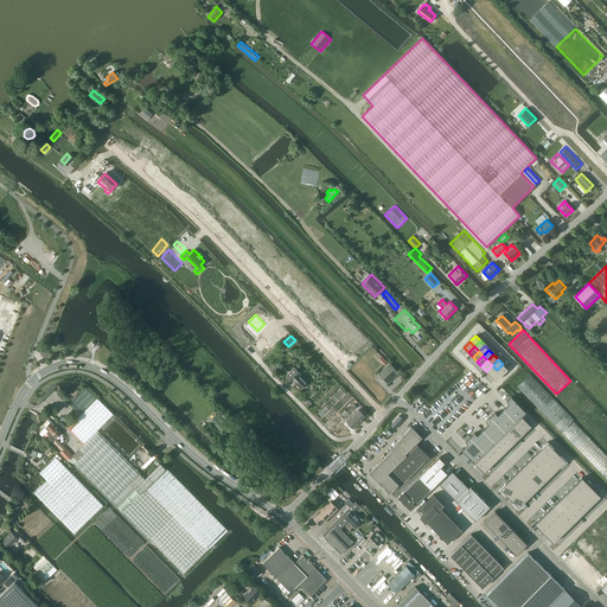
[(388,382),(398,372),(390,364),(379,374),(388,382)]
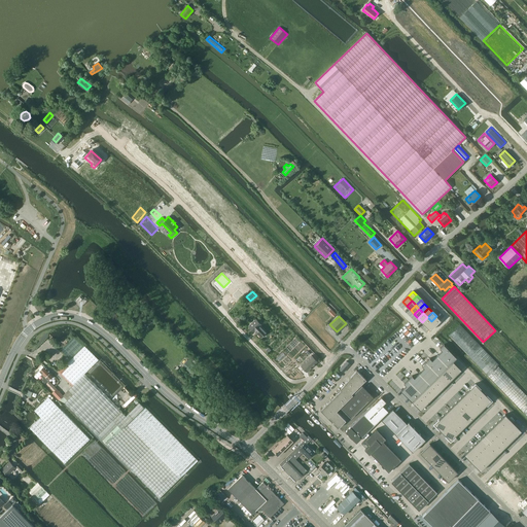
[(441,320),(436,316),(431,321),(435,325),(441,320)]
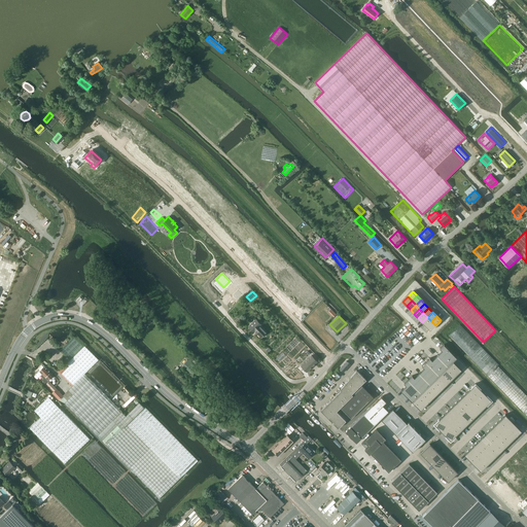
[(426,326),(431,321),(427,317),(422,322),(426,326)]
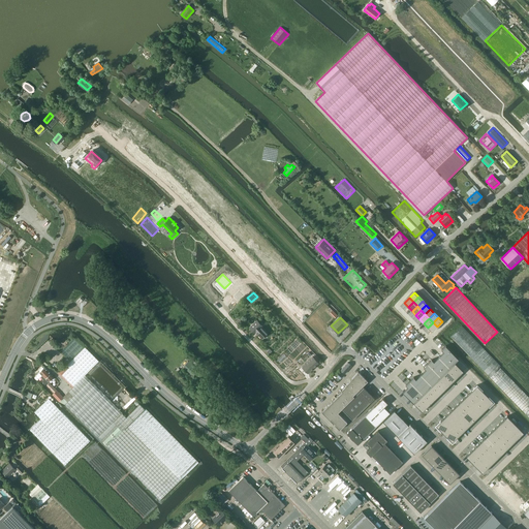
[(270,334),(263,328),(265,327),(258,320),(251,328),(256,334),(257,333),(263,339),(270,334)]
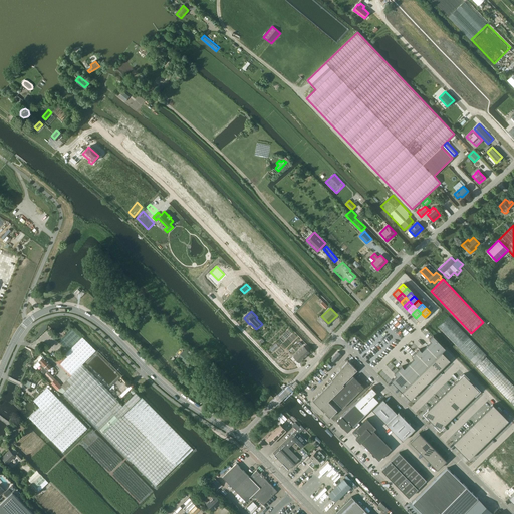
[(420,322),(425,317),(421,313),(416,318),(420,322)]
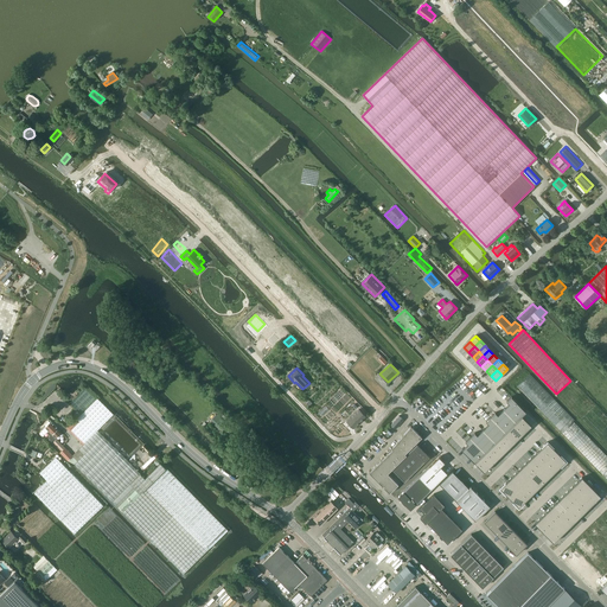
[(606,455),(573,421),(575,420),(530,374),(517,387),(541,410),(562,432),(600,471),(606,478),(606,455)]
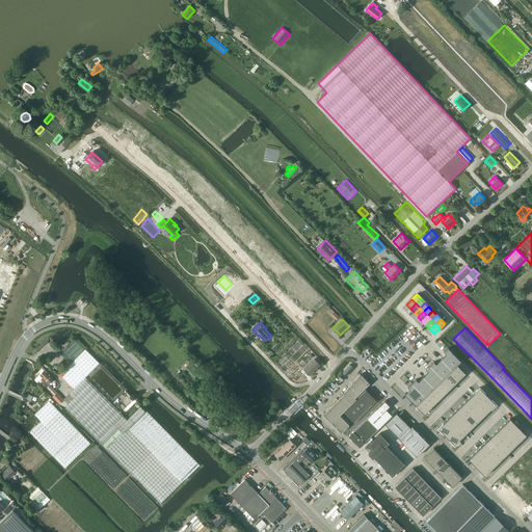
[(54,395),(53,396),(59,403),(65,406),(75,416),(103,444),(104,444),(107,448),(161,503),(200,466),(152,416),(147,410),(141,405),(127,419),(124,416),(85,377),(100,363),(85,349),(84,350),(75,340),(60,353),(71,364),(60,374),(74,389),(63,399),(57,392),(54,395)]
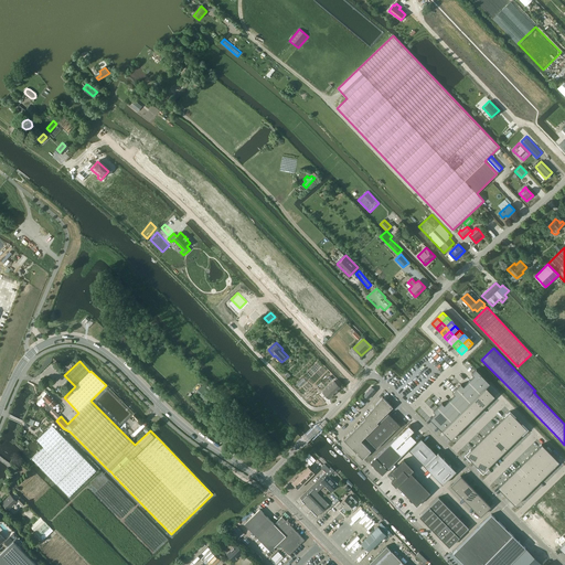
[(436,413),(430,418),(441,430),(443,430),(447,426),(451,422),(456,417),(460,413),(464,408),(468,404),(472,400),(477,395),(481,392),(486,387),(490,383),(476,369),(471,373),(473,375),(464,386),(461,384),(452,392),(455,394),(445,405),(441,403),(434,411),(436,413)]
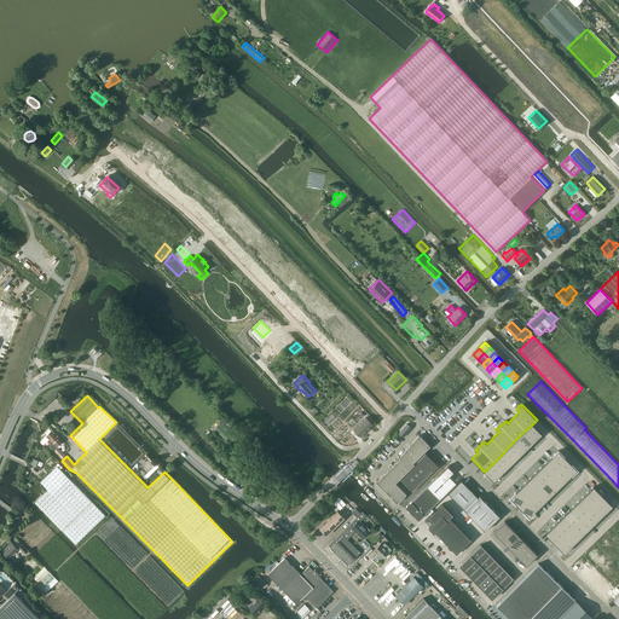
[(360,437),(372,424),(366,417),(353,429),(360,437)]
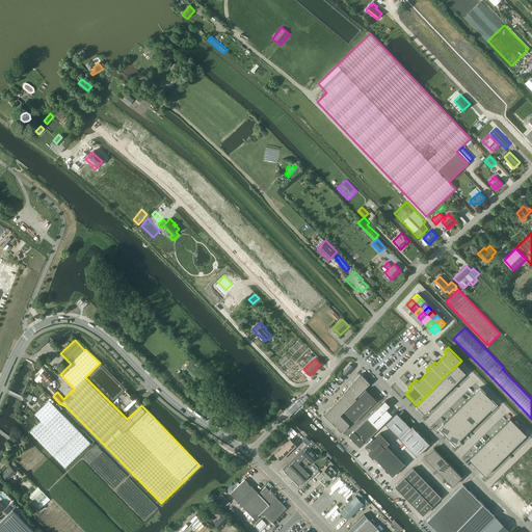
[(189,363),(184,369),(192,376),(195,372),(190,367),(192,366),(189,363)]
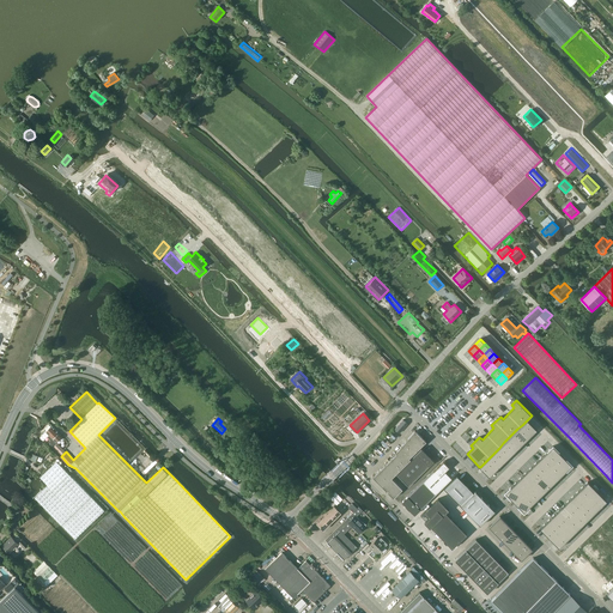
[(404,419),(395,429),(400,432),(408,424),(404,419)]
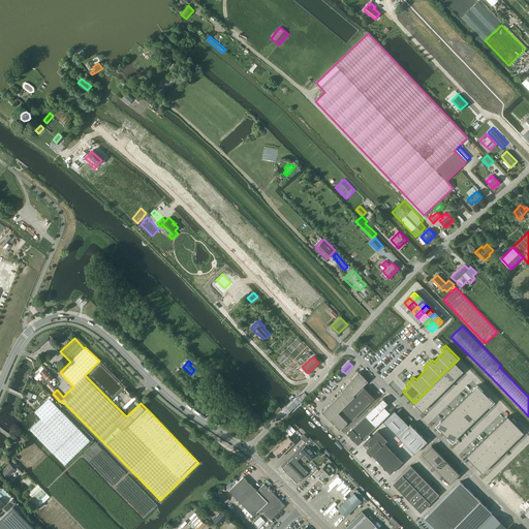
[(455,363),(450,367),(459,375),(463,371),(455,363)]
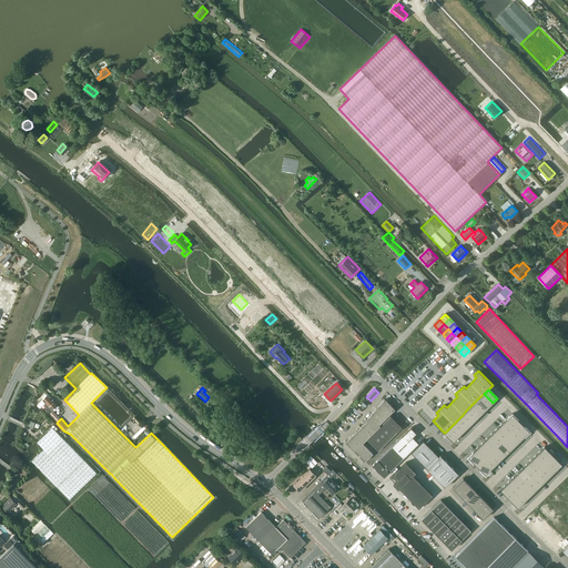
[(48,394),(42,399),(46,403),(43,405),(47,408),(44,409),(50,414),(58,422),(61,418),(52,411),(58,405),(48,394)]
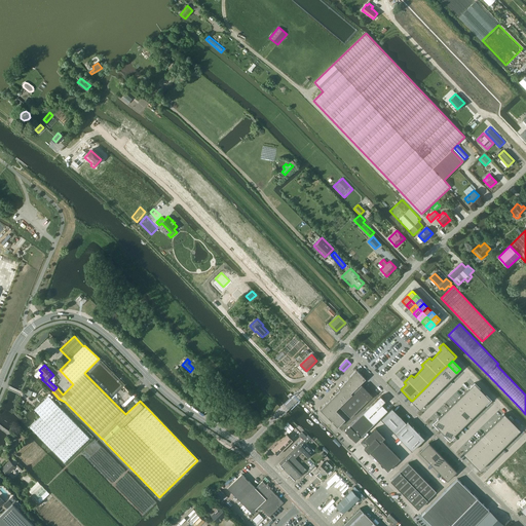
[(448,365),(444,368),(452,377),(456,373),(448,365)]
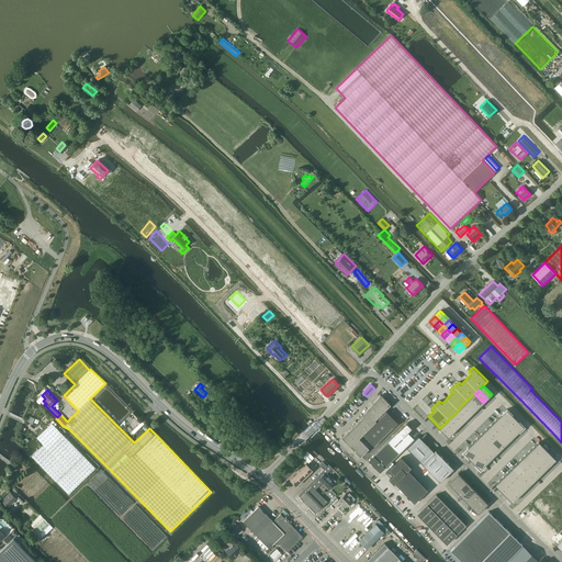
[(474,393),(470,397),(479,406),(483,403),(474,393)]
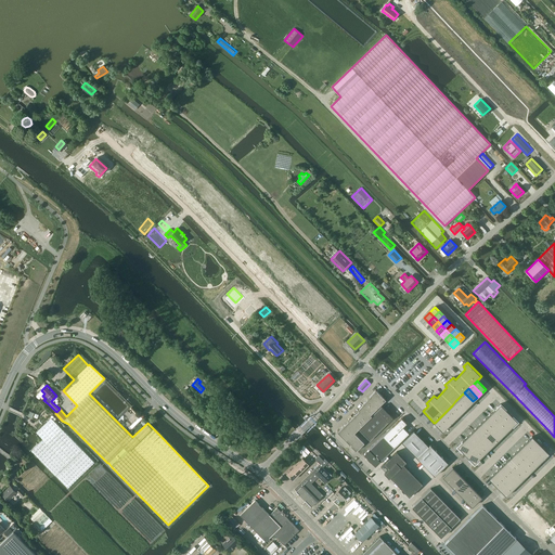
[(359,410),(337,431),(357,451),(364,442),(355,433),(359,428),(370,418),(372,415),(371,414),(385,400),(386,399),(384,398),(376,389),(373,392),(370,397),(359,409),(359,410)]
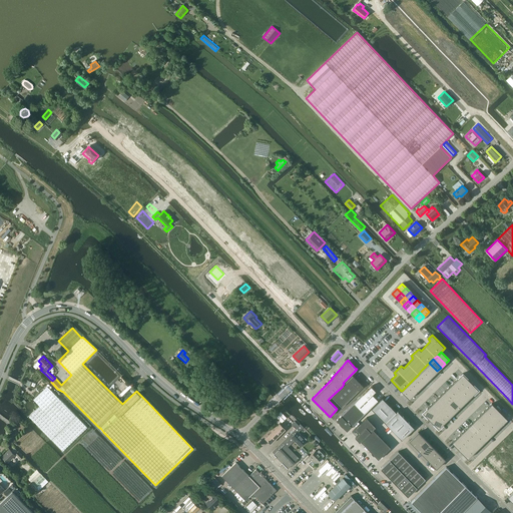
[(429,363),(425,367),(433,375),(437,371),(429,363)]
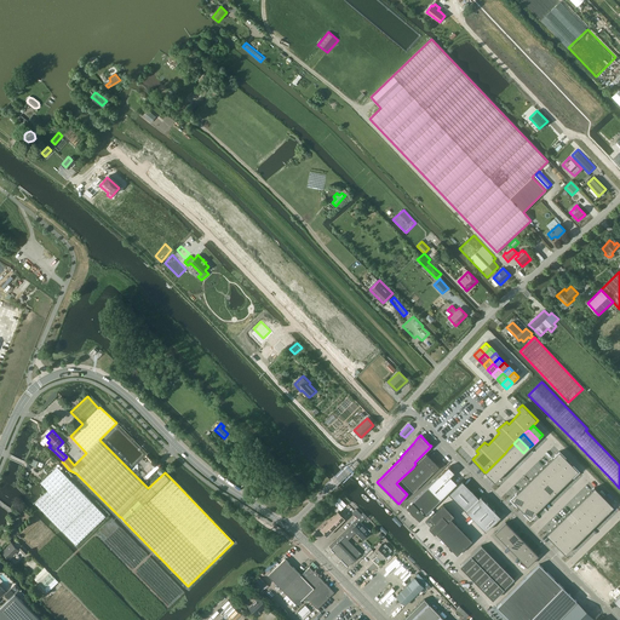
[(514,443),(509,448),(518,458),(523,453),(514,443)]
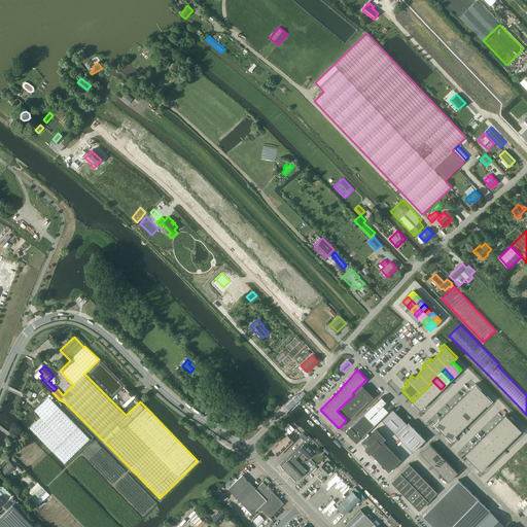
[(432,381),(429,385),(436,393),(441,389),(432,381)]
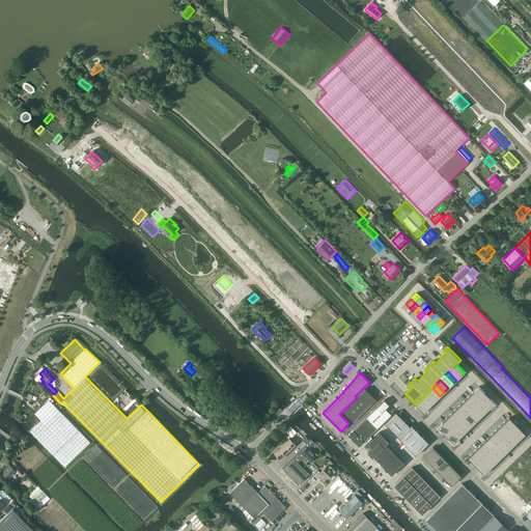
[(479,386),(474,391),(482,399),(487,394),(479,386)]
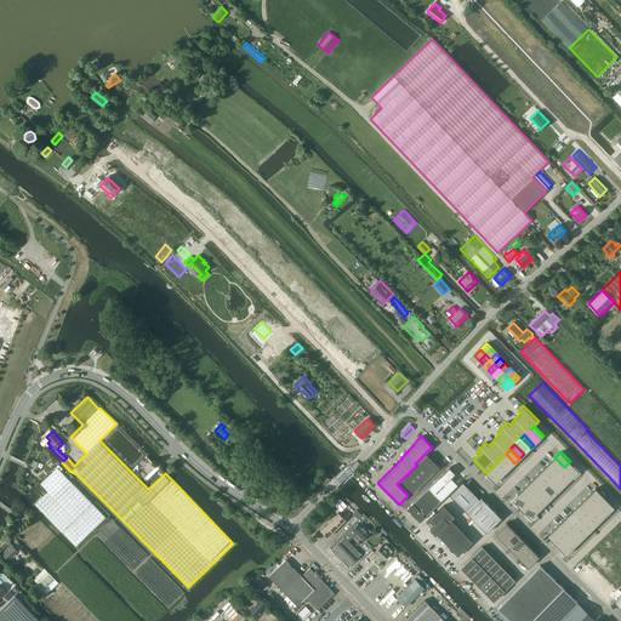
[(414,468),(402,479),(414,493),(439,467),(427,454),(416,465),(414,468)]
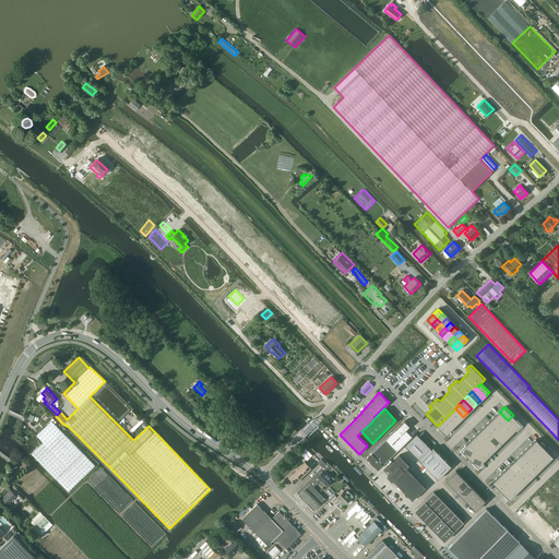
[(455,408),(451,413),(459,421),(463,417),(455,408)]
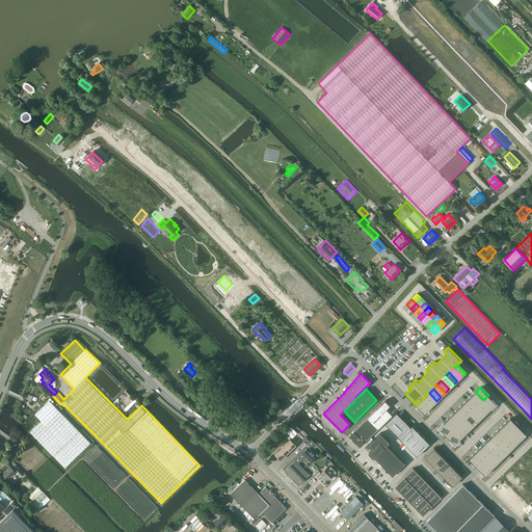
[(475,392),(470,397),(478,405),(483,400),(475,392)]
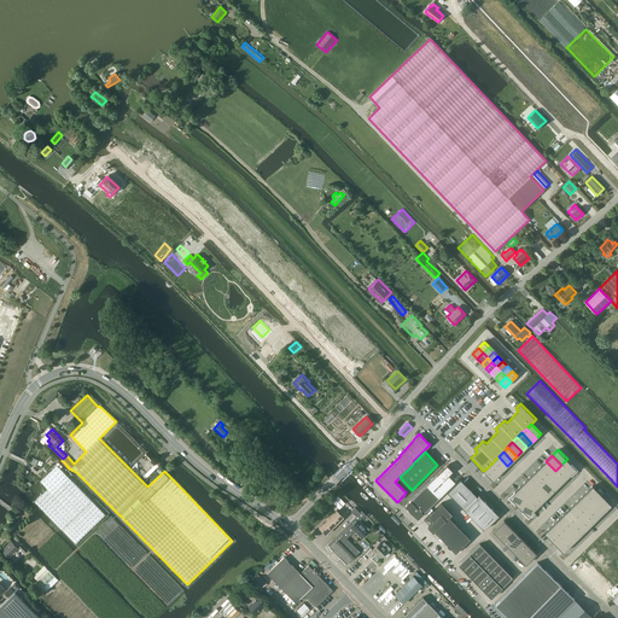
[(499,456),(494,461),(503,471),(507,466),(499,456)]
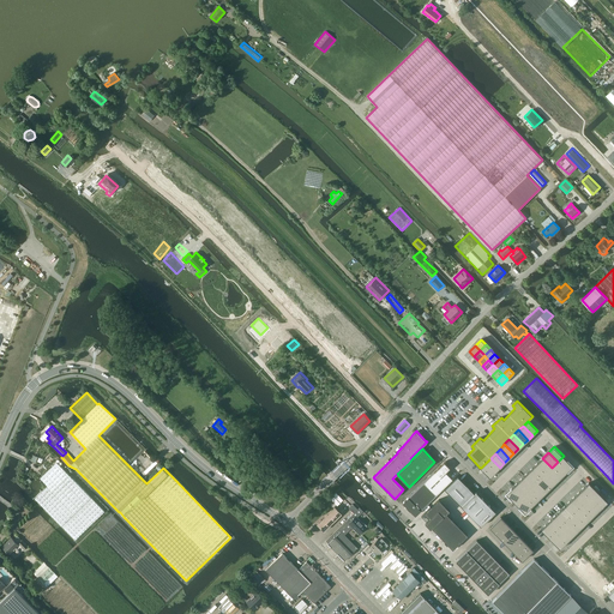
[(564,456),(558,462),(566,471),(572,465),(564,456)]
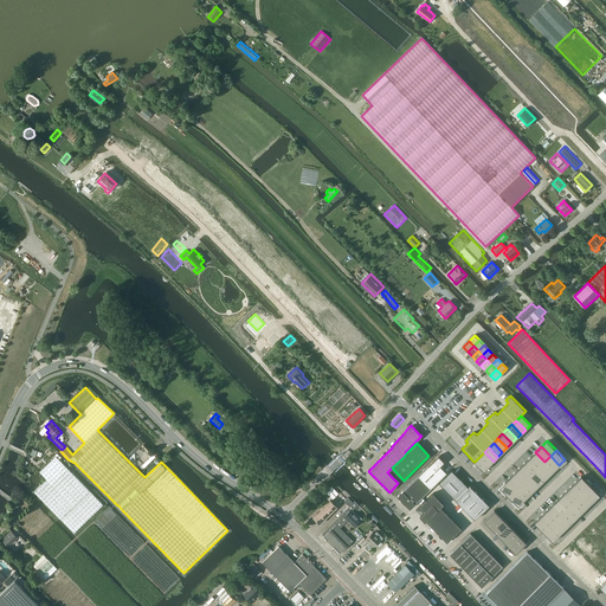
[(484,452),(479,457),(489,466),(494,462),(484,452)]
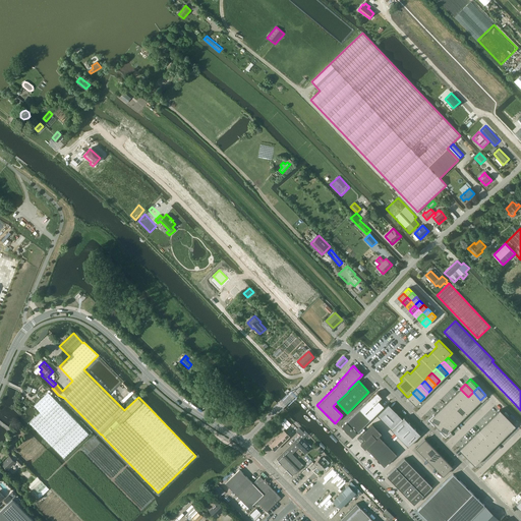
[(460,389),(456,393),(464,401),(468,397),(460,389)]
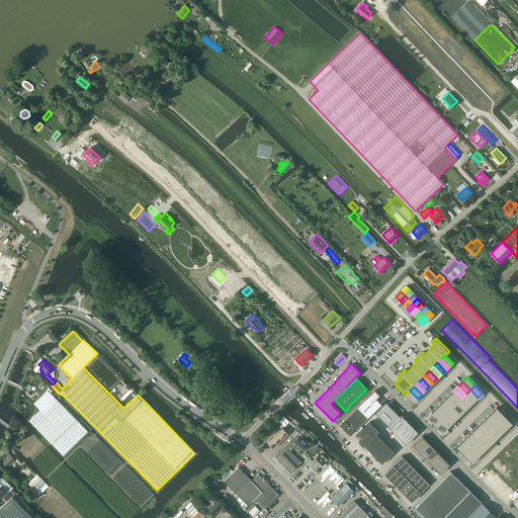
[(64,455),(88,432),(48,390),(48,391),(38,399),(33,403),(40,410),(29,420),(64,455)]
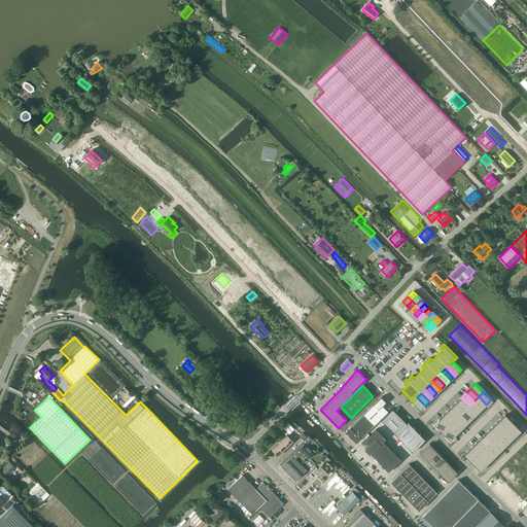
[(378,399),(346,431),(350,434),(349,435),(352,438),(353,438),(357,442),(388,411),(383,405),(386,401),(381,396),(378,399)]
